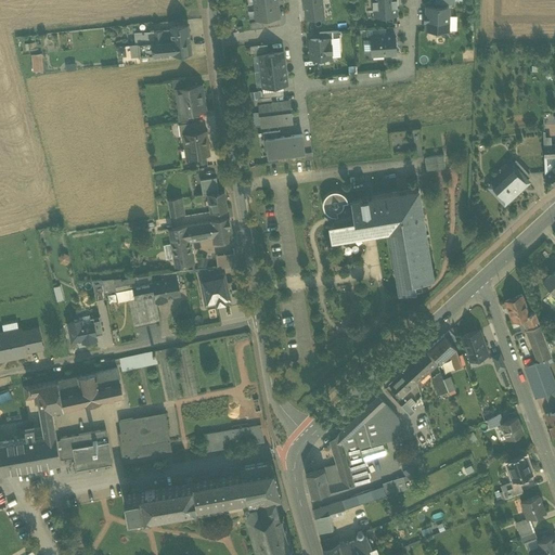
[(276,0),(255,3),(257,20),(279,16),(276,0)]
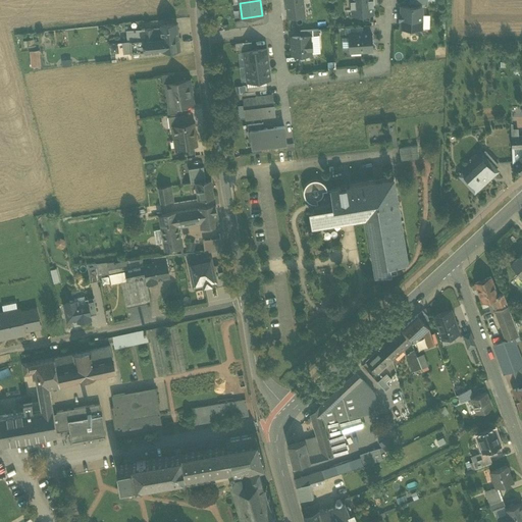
[(285,0),(289,17),(305,15),(302,0),(285,0)]
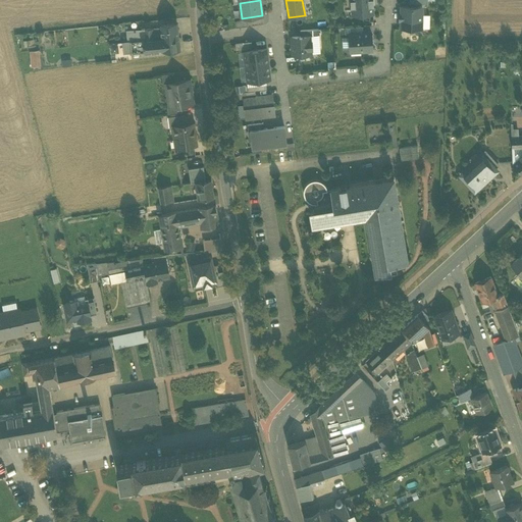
[(352,7),(352,14),(372,13),(372,6),(373,6),(372,0),(350,0),(351,7),(352,7)]
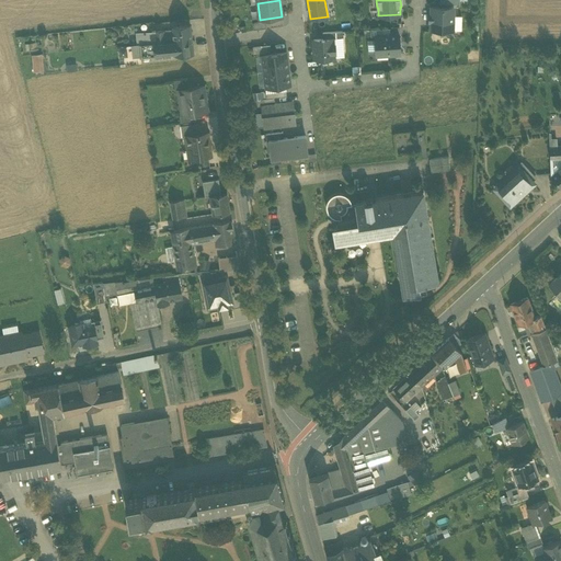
[(431,7),(431,30),(453,30),(453,15),(453,7),(431,7)]
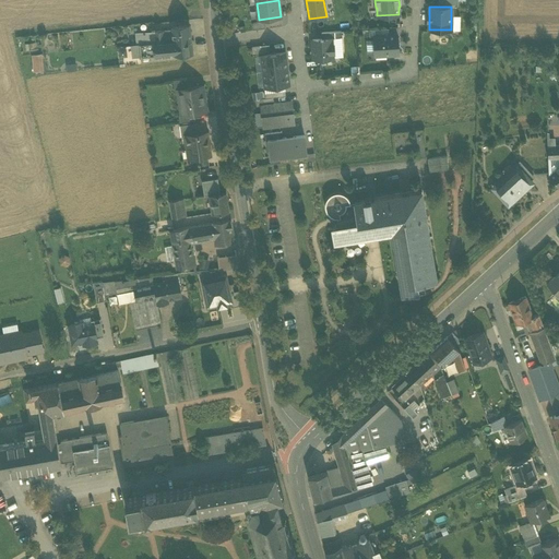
[(451,15),(451,30),(460,30),(460,15),(451,15)]
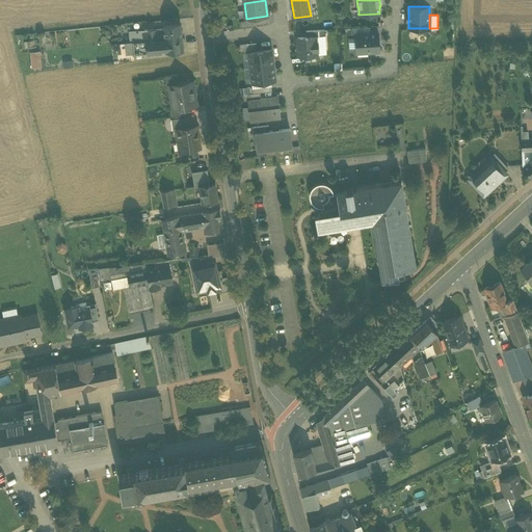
[(160,24),(160,26),(162,38),(180,36),(179,22),(160,24)]
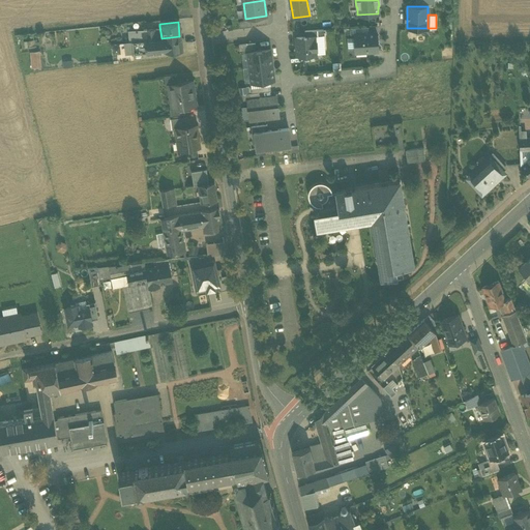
[(159,26),(151,27),(152,39),(162,38),(159,26)]
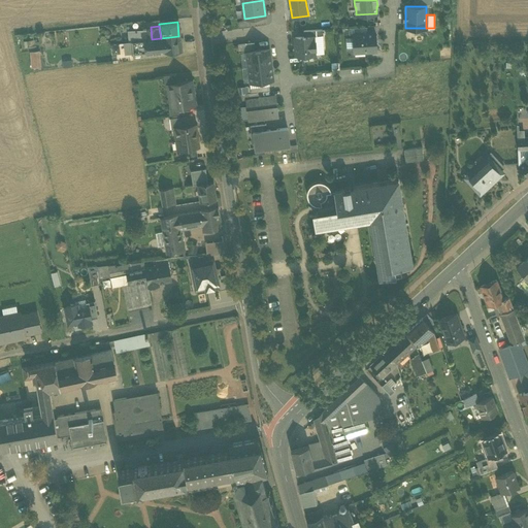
[(151,27),(143,28),(144,39),(152,39),(151,27)]
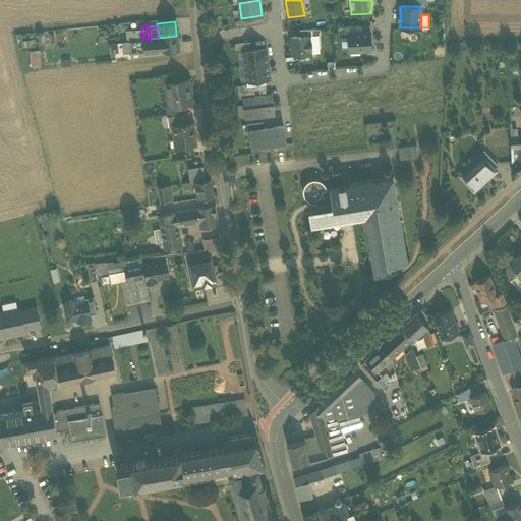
[(132,41),(142,39),(141,27),(136,27),(136,30),(131,30),(132,41)]
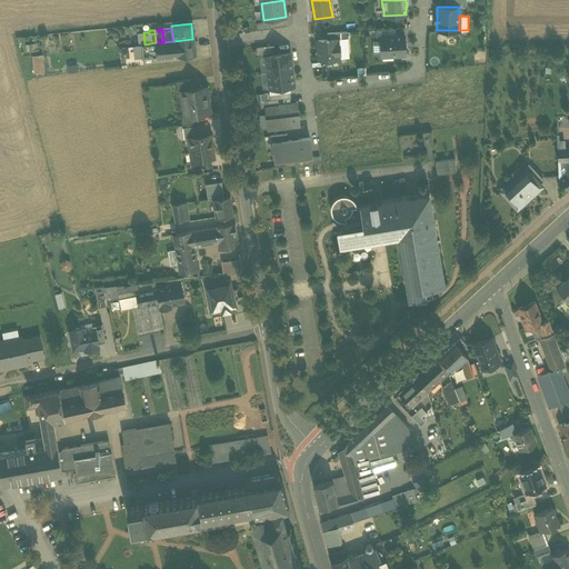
[(381,53),(381,56),(406,55),(405,35),(396,36),(380,36),(380,40),(381,53)]
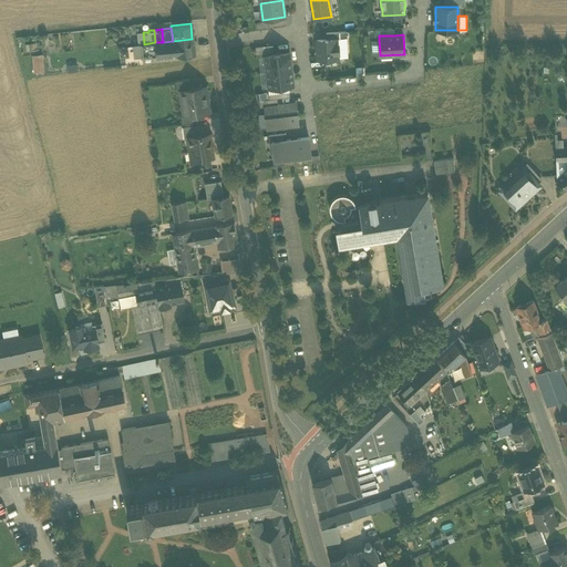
[(346,38),(336,39),(337,44),(338,44),(339,52),(337,52),(337,58),(347,58),(346,38)]
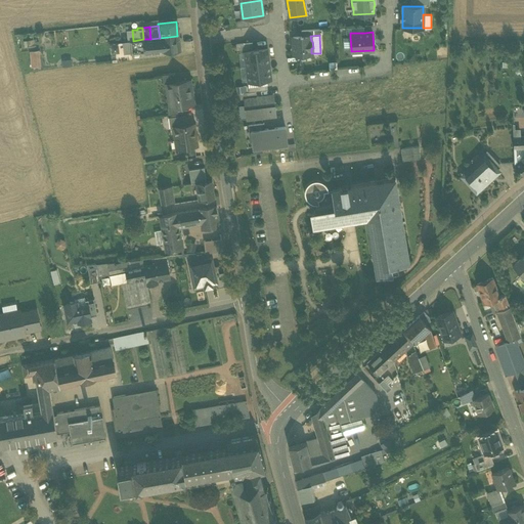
[(177,36),(160,38),(161,49),(178,47),(177,36)]
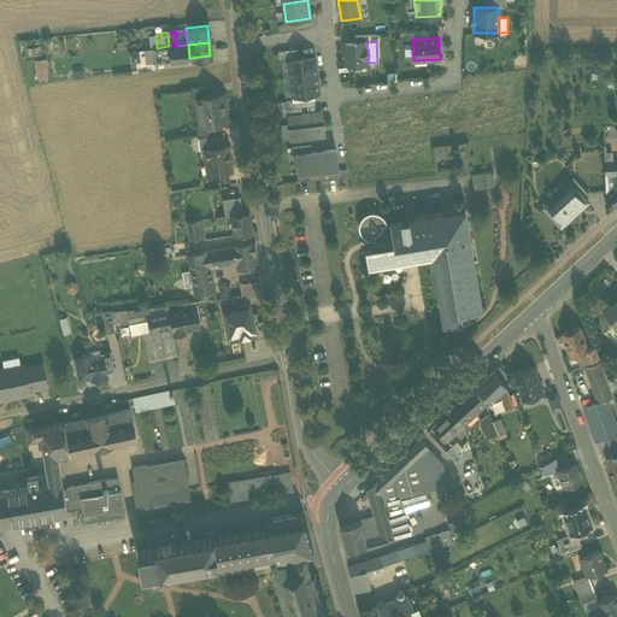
[(345,43),(346,64),(366,63),(366,57),(369,57),(368,48),(366,48),(365,42),(354,42),(345,43)]
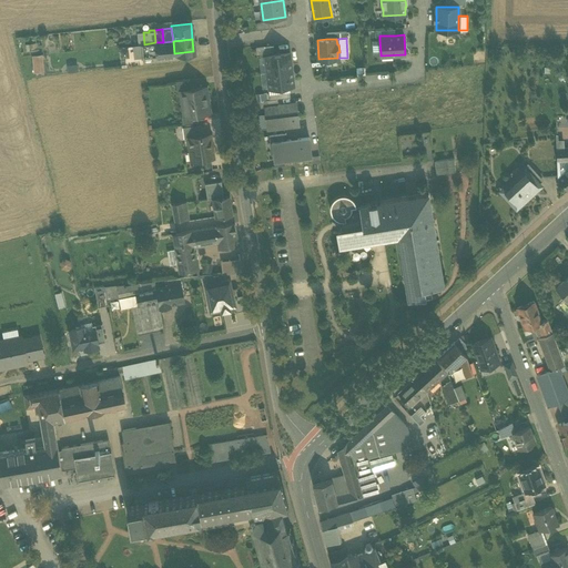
[(381,53),(379,40),(372,40),(372,54),(381,53)]
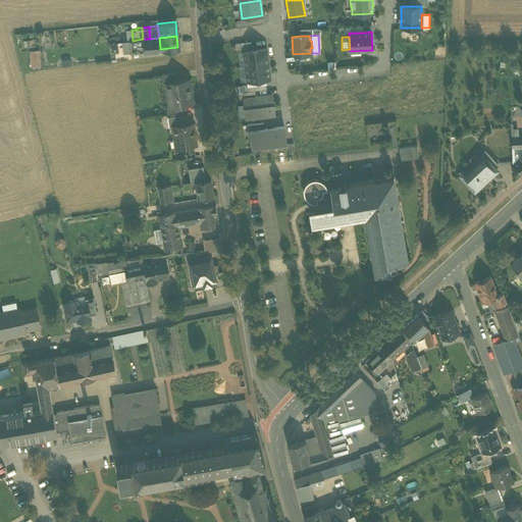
[(159,38),(150,39),(151,48),(151,49),(160,49),(159,38)]
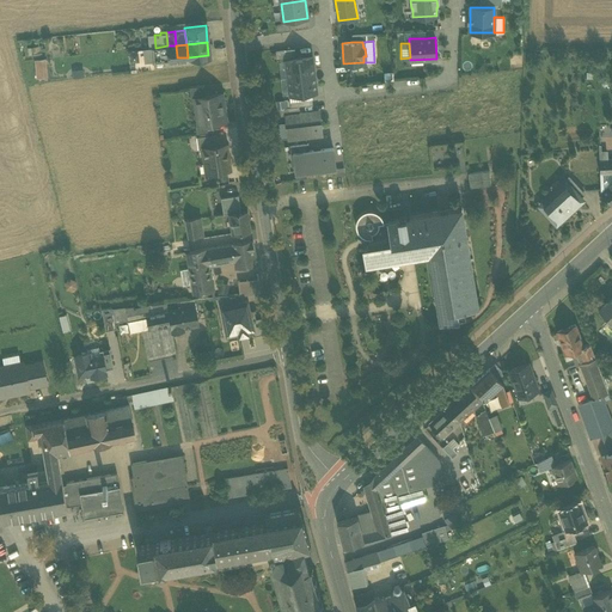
[(41,46),(28,47),(29,55),(42,53),(41,46)]
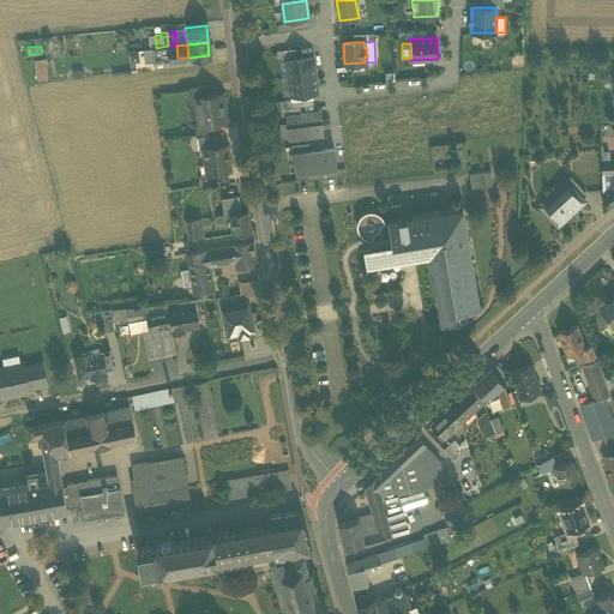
[(154,59),(178,56),(176,46),(168,46),(156,48),(149,48),(150,59),(154,59)]
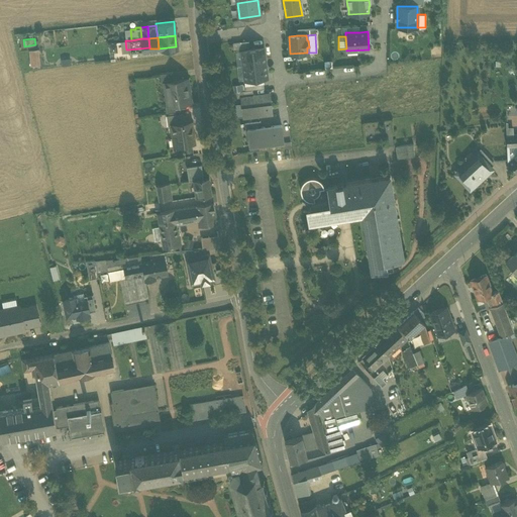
[(126,49),(125,40),(120,41),(122,54),(129,53),(129,49),(126,49)]
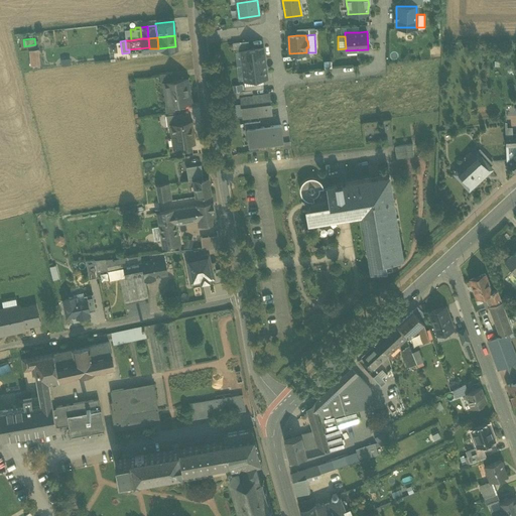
[(116,44),(109,45),(110,52),(117,52),(116,44)]
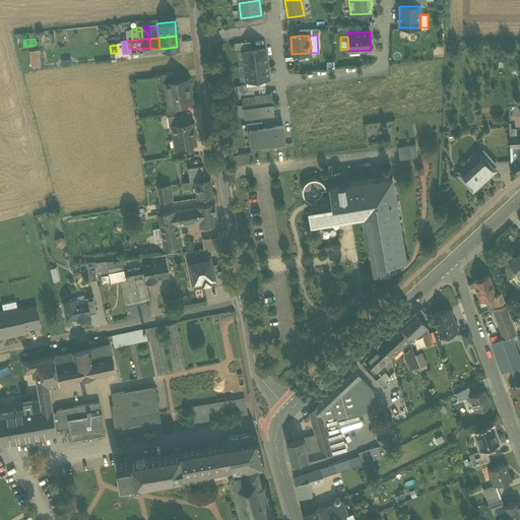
[(243,51),(244,66),(267,63),(265,48),(243,51)]
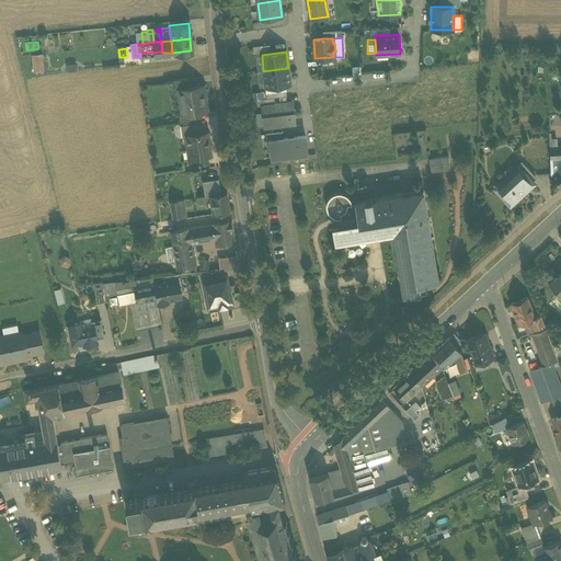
[(32,54),(34,71),(44,70),(42,54),(32,54)]
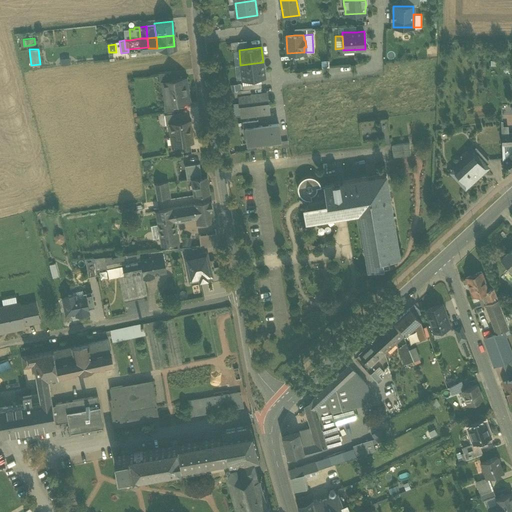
[(329,60),(321,60),(321,68),(329,68),(329,60)]
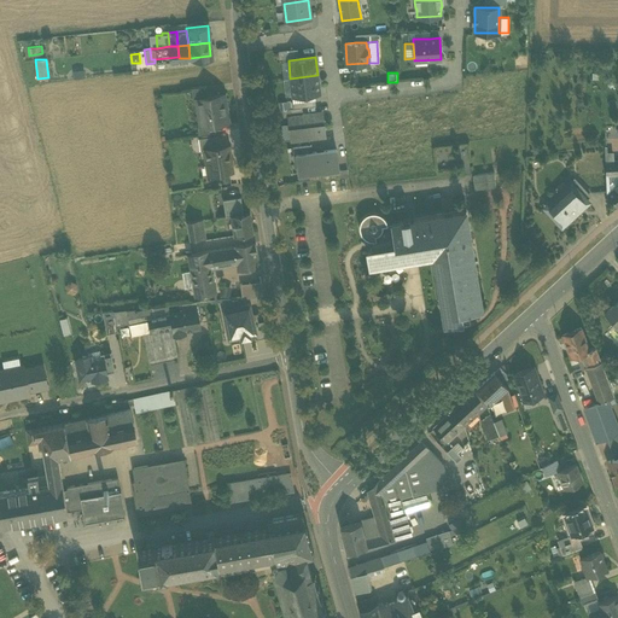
[(320,93),(318,75),(290,79),(292,95),(314,93),(320,93)]
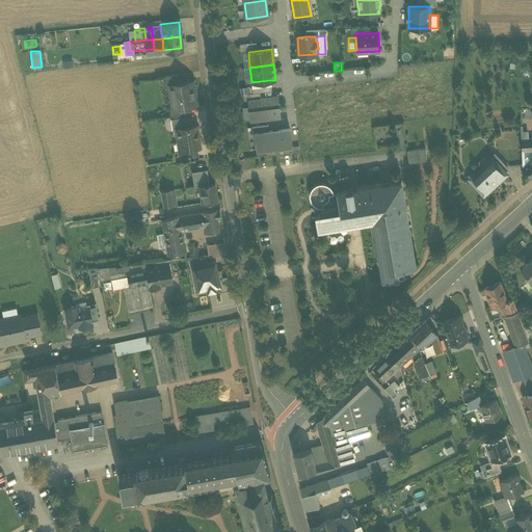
[(164,76),(165,85),(169,85),(169,84),(179,83),(178,74),(164,76)]
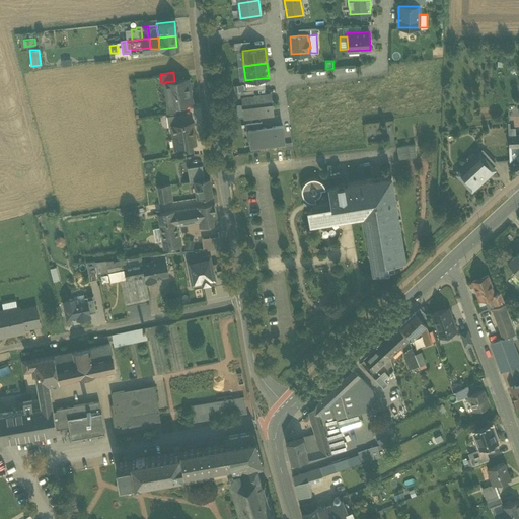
[(168,106),(178,105),(192,103),(188,79),(174,81),(165,82),(165,83),(167,98),(171,97),(172,105),(168,106)]
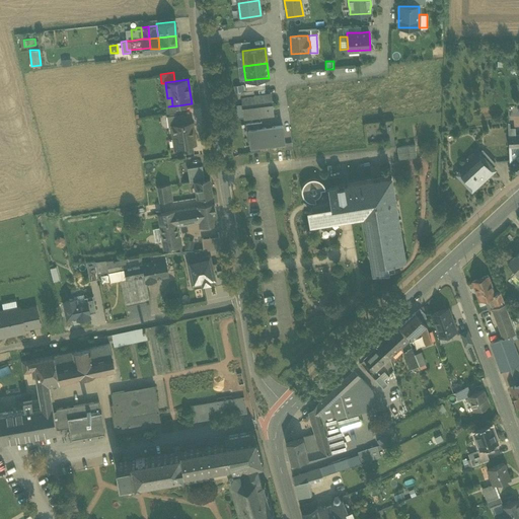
[(265,88),(265,82),(246,84),(246,90),(253,89),(265,88)]
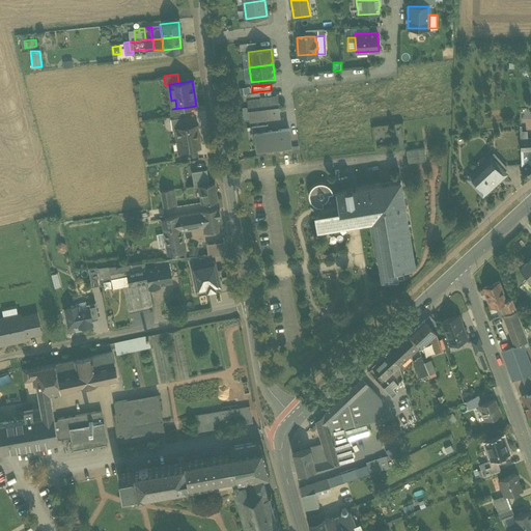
[(243,93),(250,93),(249,86),(239,87),(240,94),(243,93)]
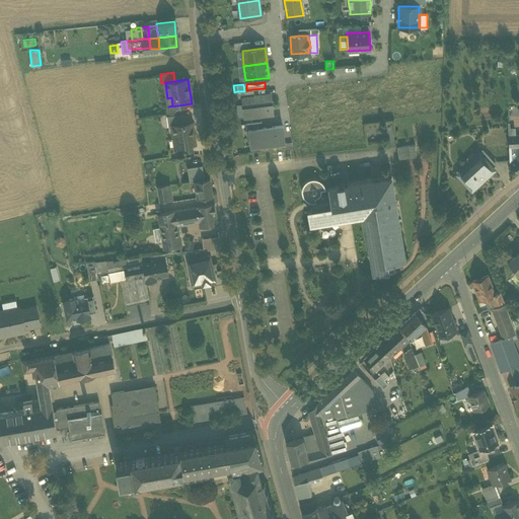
[(242,97),(244,118),(273,114),(270,93),(254,95),(242,97)]
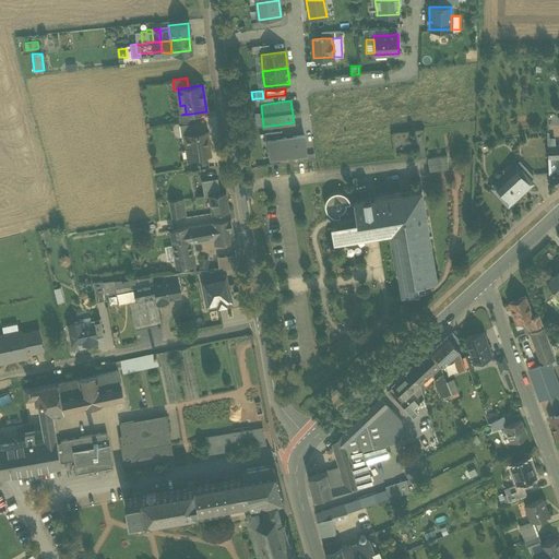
[(180,125),(181,137),(186,135),(186,134),(197,133),(195,122),(180,125)]
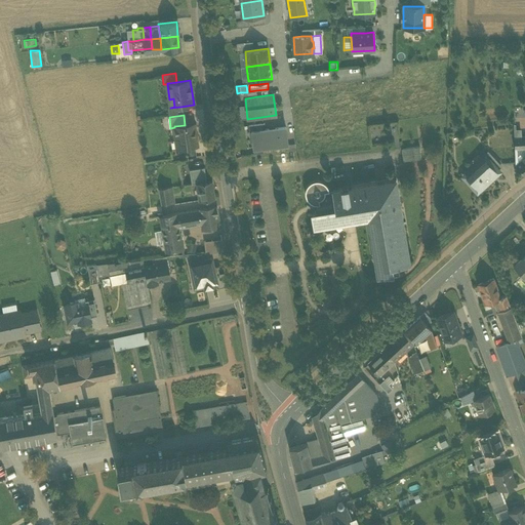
[(174,127),(176,142),(179,142),(180,148),(183,147),(186,149),(189,149),(191,146),(197,146),(194,124),(185,125),(174,126),(174,127)]
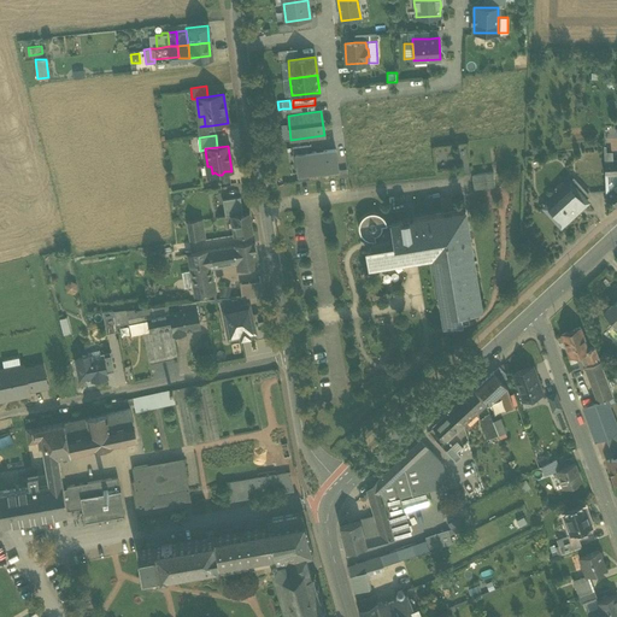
[(295,153),(298,175),(339,170),(335,148),(312,152),(295,153)]
